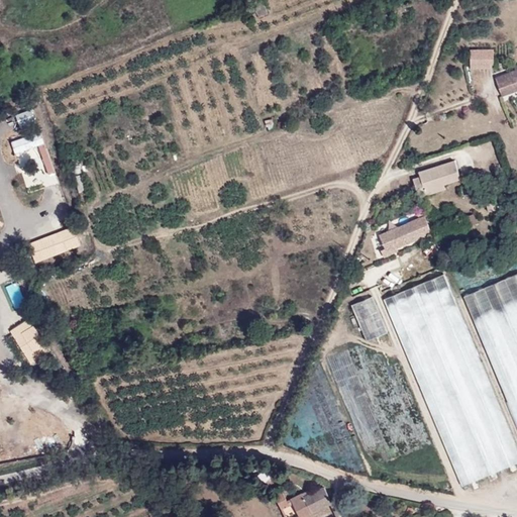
[(261,0),(252,4),(257,14),(257,15),(267,10),(263,0),(261,0)]
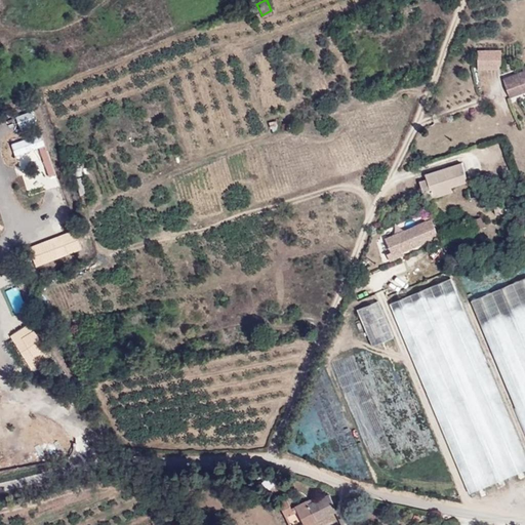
[(254,16),(261,14),(256,4),(250,7),(254,16)]
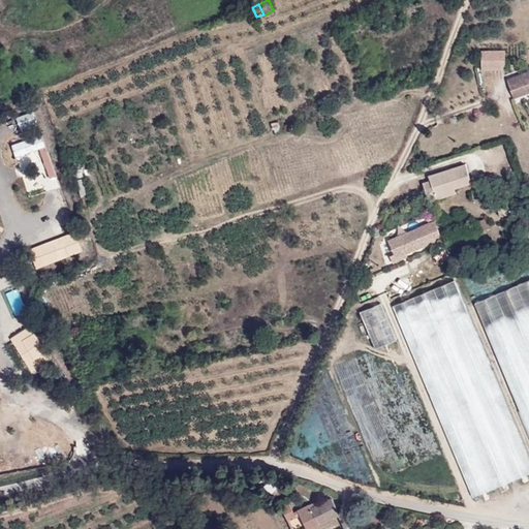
[(483,51),(484,71),(507,70),(507,50),(483,51)]
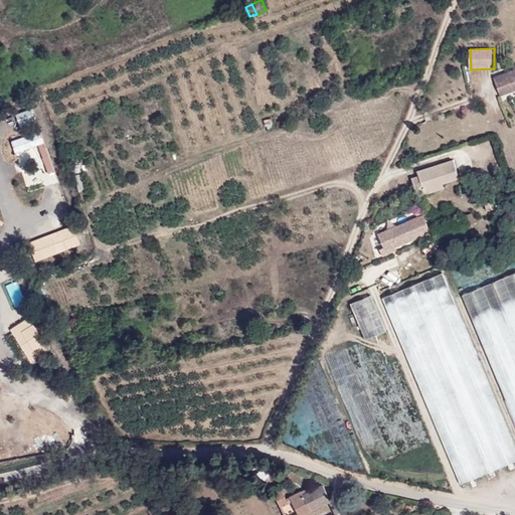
[(495,83),(514,75),(514,68),(493,77),(495,83)]
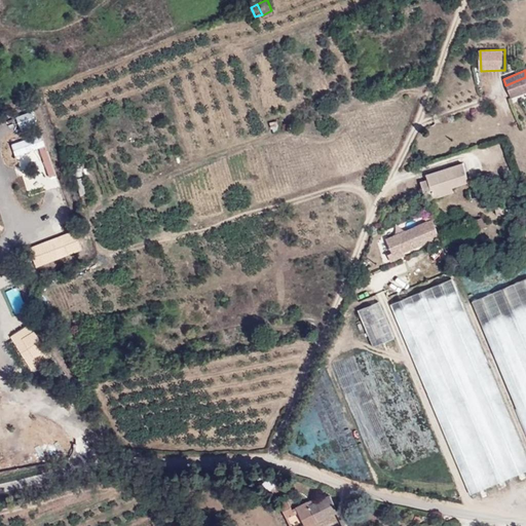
[(525,87),(525,77),(505,85),(510,94),(525,87)]
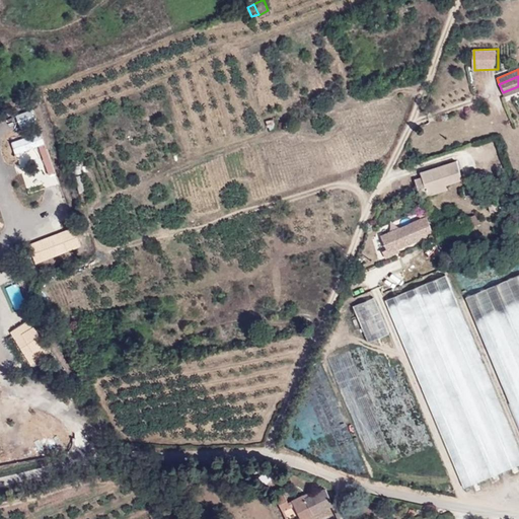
[(50,175),(57,173),(44,132),(13,142),(18,156),(41,149),(50,175)]
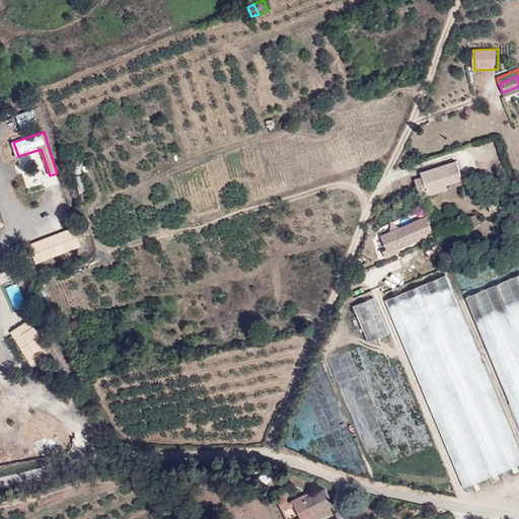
[(426,191),(445,184),(462,179),(456,160),(420,172),(422,176),(415,179),(421,198),(428,195),(426,191)]
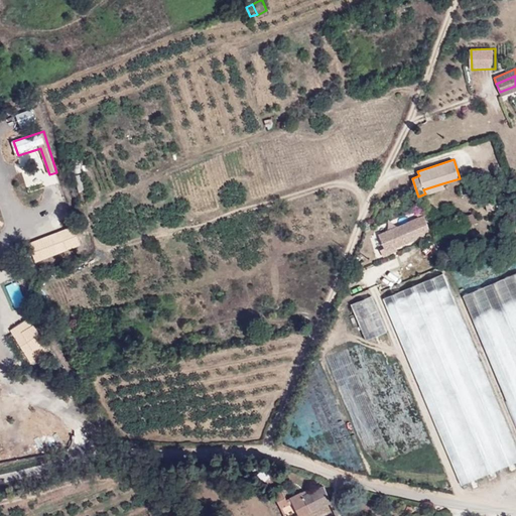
[(444,187),(442,183),(423,189),(425,194),(444,187)]
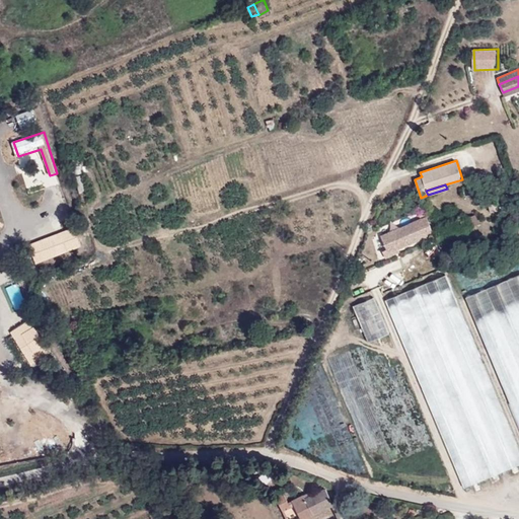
[(499,211),(497,202),(488,203),(490,213),(499,211)]
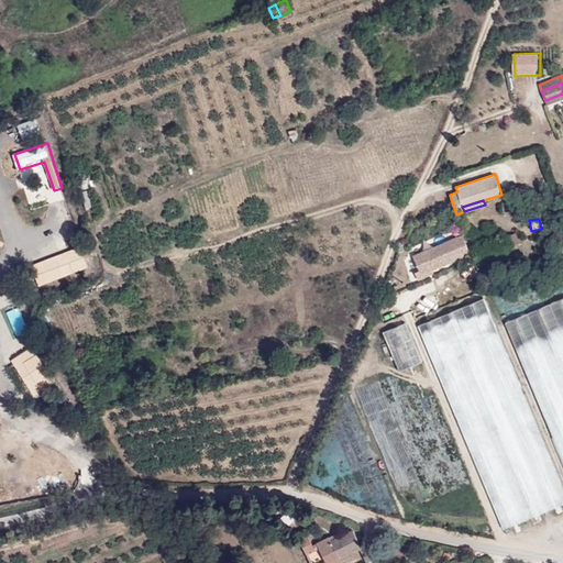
[(470,253),(462,235),(412,255),(421,274),(470,253)]
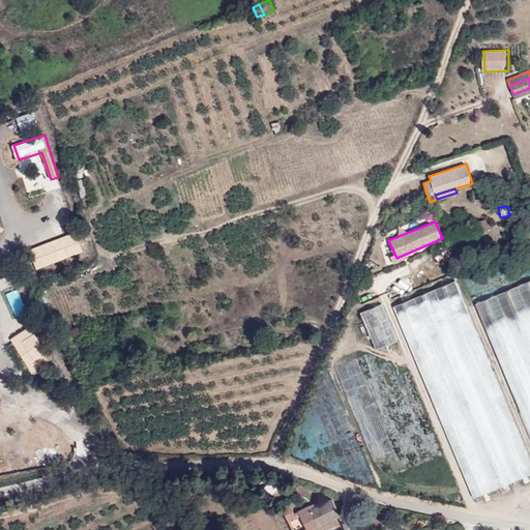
[(30,249),(37,269),(80,255),(74,234),(30,249)]
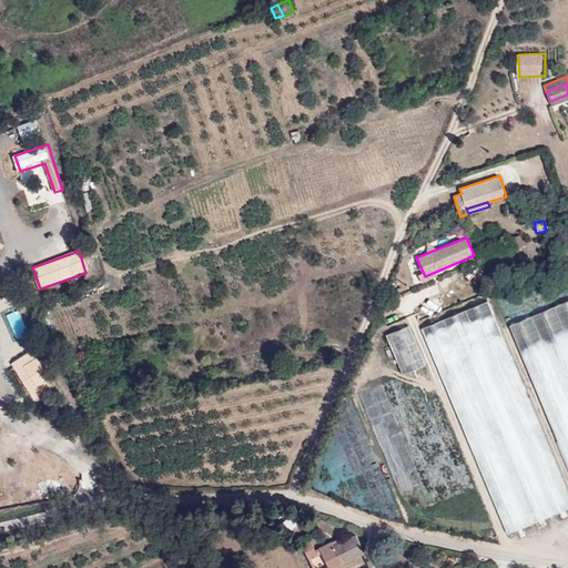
[(567,507),(567,495),(478,282),(414,308),(508,533),(567,507)]
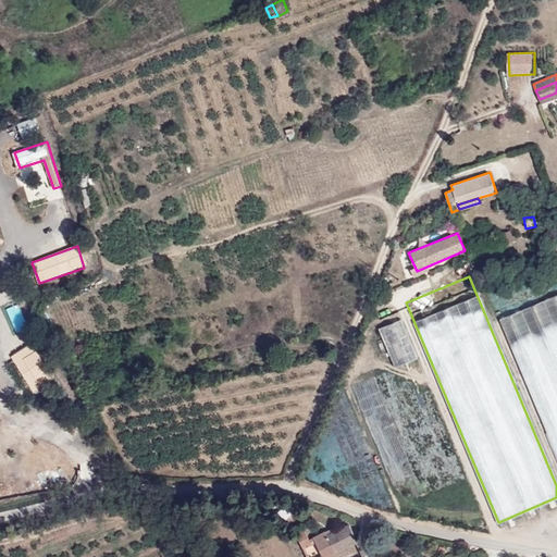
[(556,294),(499,320),(556,457),(556,294)]
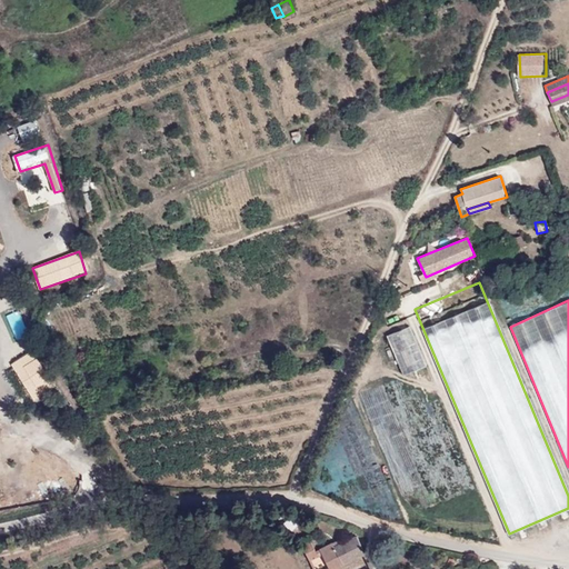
[(409,326),(390,333),(421,409),(471,530),(491,521),(409,326)]
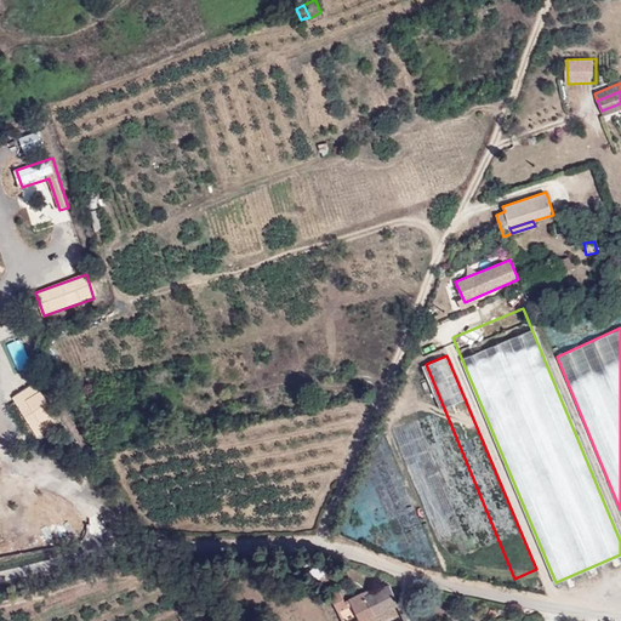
[(460,446),(426,364),(423,365),(433,391),(410,402),(417,419),(393,428),(404,454),(380,465),(420,558),(443,548),(451,565),(474,554),(482,573),(506,562),(513,579),(514,579),(460,446)]
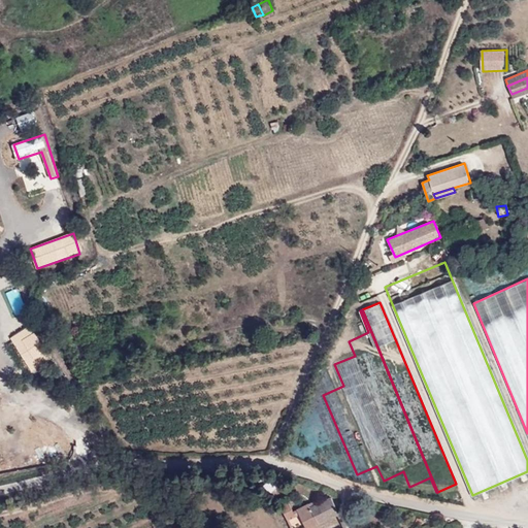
[(12,337),(31,372),(51,362),(32,326),(12,337)]
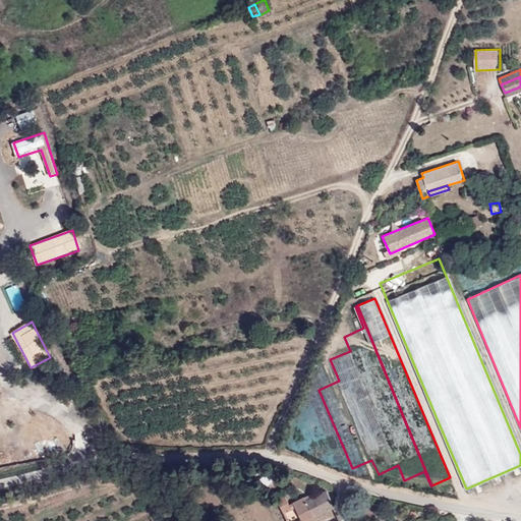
[(335,507),(327,491),(306,502),(313,517),(335,507)]
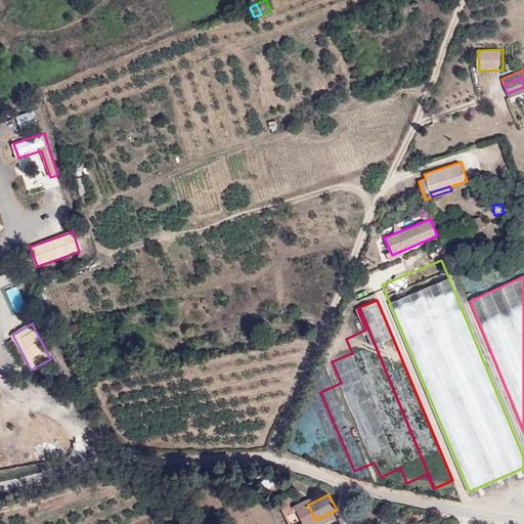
[(294,512),(288,498),(279,503),(286,516),(294,512)]
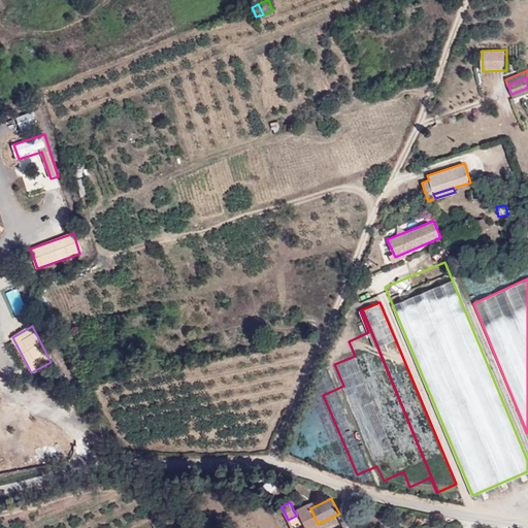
[(318,524),(310,508),(308,503),(298,508),(294,510),(296,516),(300,514),(306,527),(312,527),(319,526),(318,524)]
